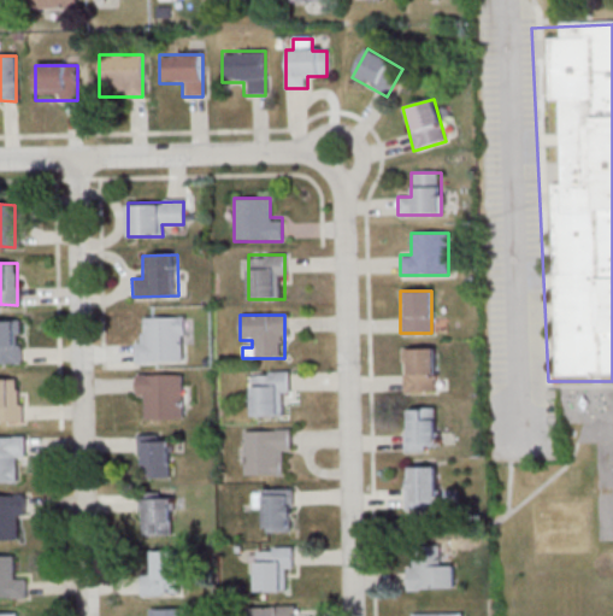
[(141,317),(182,316),(183,335),(178,335),(180,361),(133,363),(133,342),(139,342),(139,334),(142,334),(141,317)]
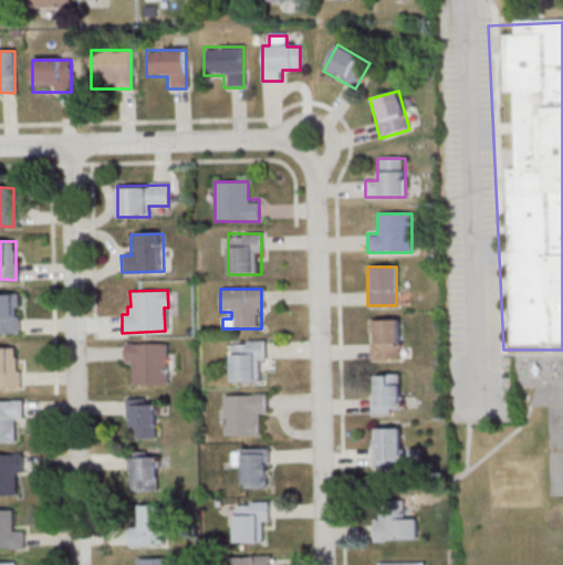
[(17,295),(0,294),(0,334),(17,334),(17,295)]
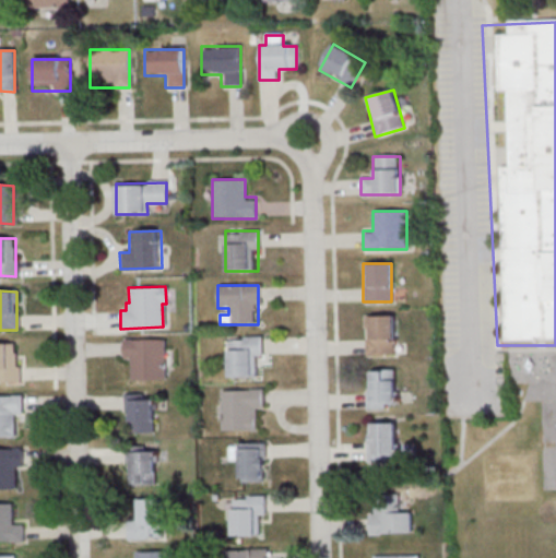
[(365,355),(393,355),(393,317),(365,317),(365,355)]
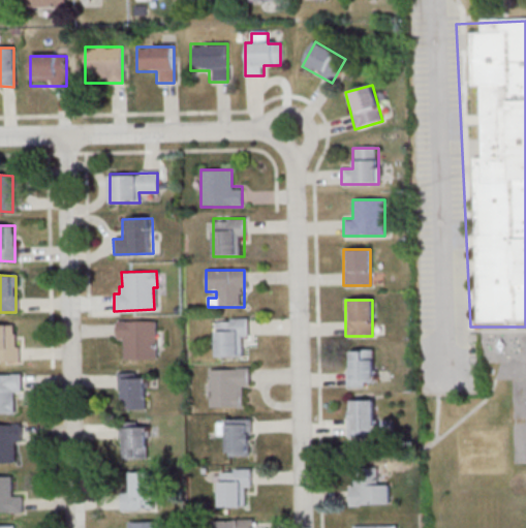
[(215,319),(215,356),(247,356),(247,319),(215,319)]
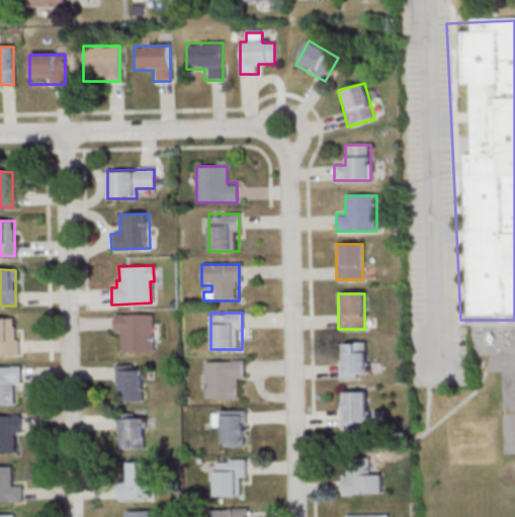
[(121,351),(152,350),(151,316),(111,317),(112,332),(121,332),(121,351)]
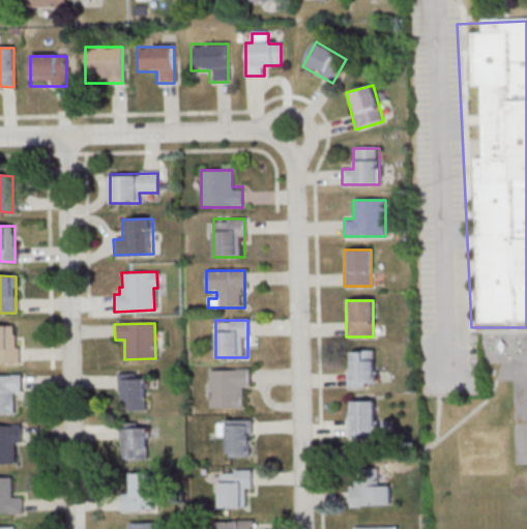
[(0,363),(17,363),(17,326),(0,326),(0,363)]
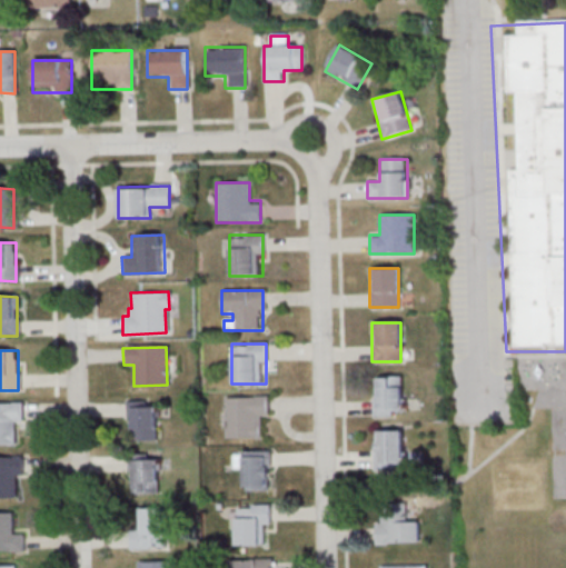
[(403,377),(373,377),(373,416),(403,416),(403,377)]
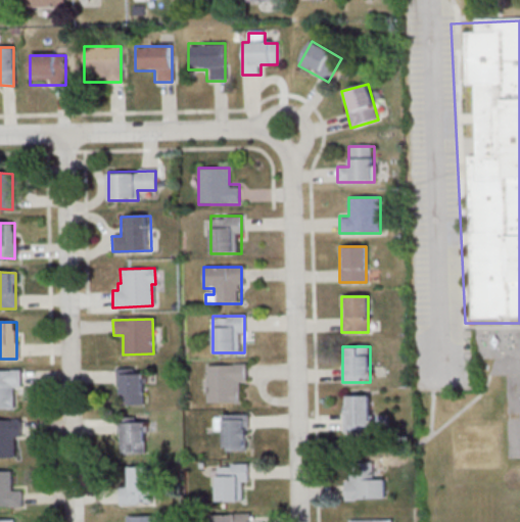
[(205,365),(205,402),(238,402),(238,384),(244,384),(244,365),(205,365)]
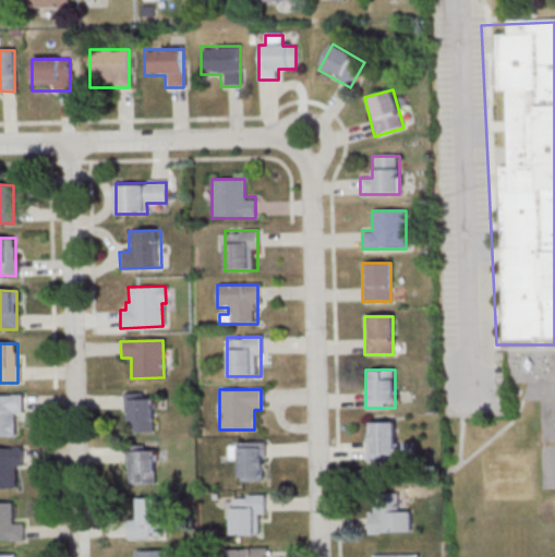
[(154,432),(154,394),(125,394),(125,432),(154,432)]
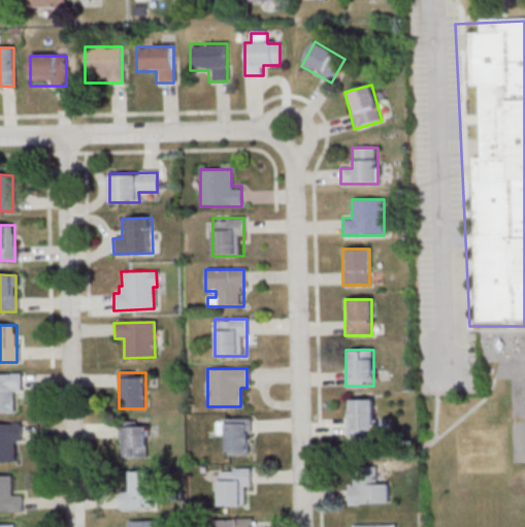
[(10,410),(0,410),(0,375),(19,375),(20,391),(9,391),(10,410)]
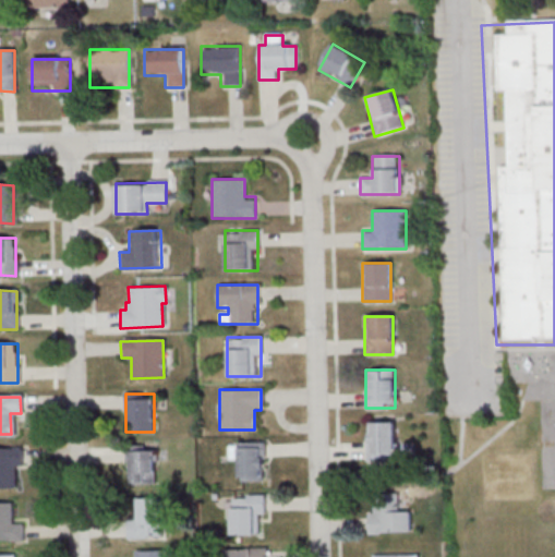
[(396,423),(365,423),(365,460),(396,460),(396,423)]
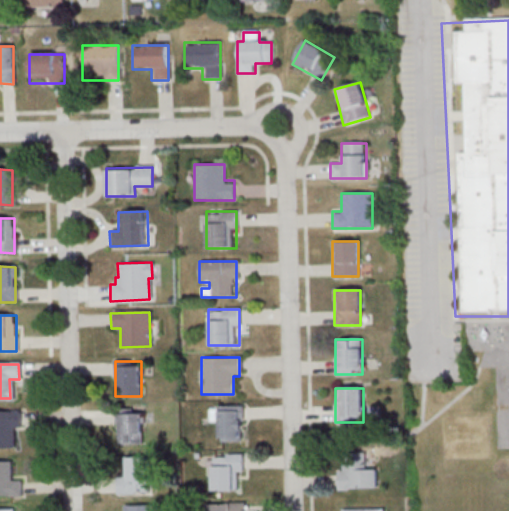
[(241,406),(212,406),(212,416),(218,416),(218,442),(241,442),(241,406)]
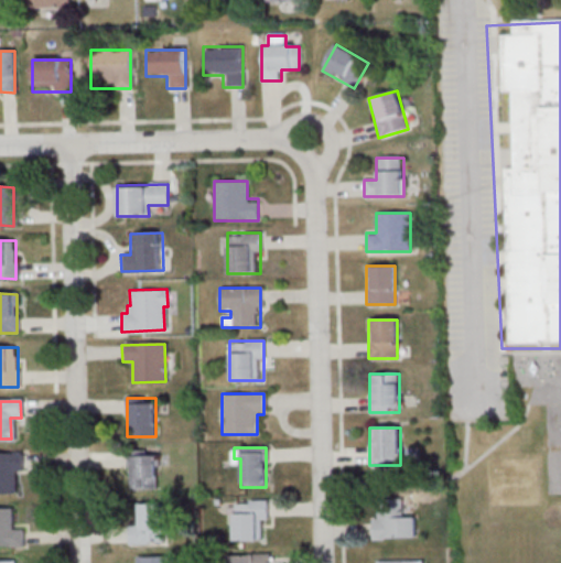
[(158,489),(158,452),(130,452),(130,489),(158,489)]
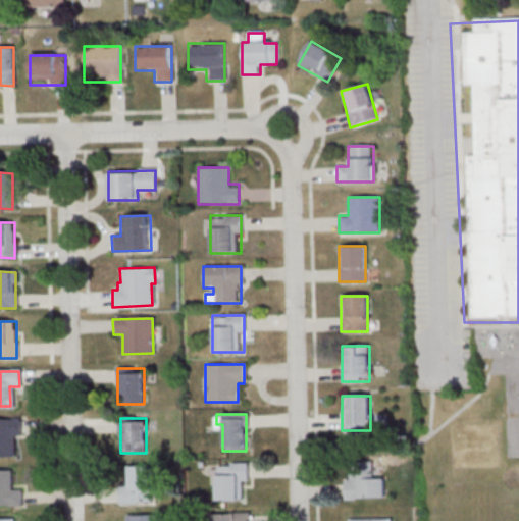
[(13,456),(0,456),(0,419),(19,419),(19,436),(12,436),(13,456)]
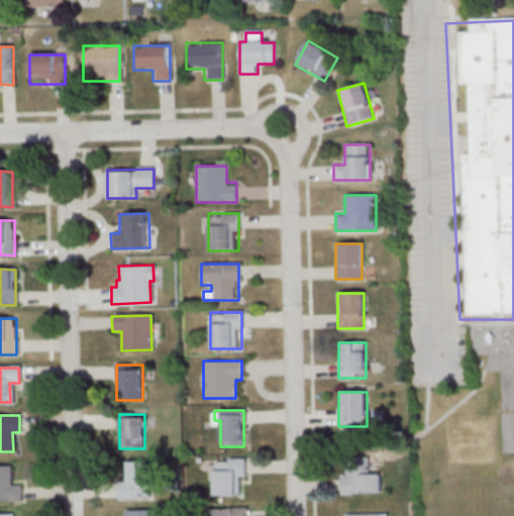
[(243,459),(211,459),(211,496),(243,496),(243,459)]
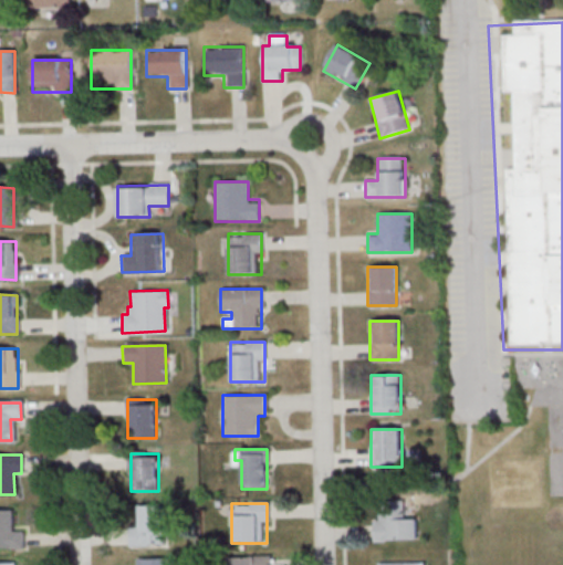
[(165,505),(141,505),(141,526),(129,526),(129,546),(165,546),(165,505)]
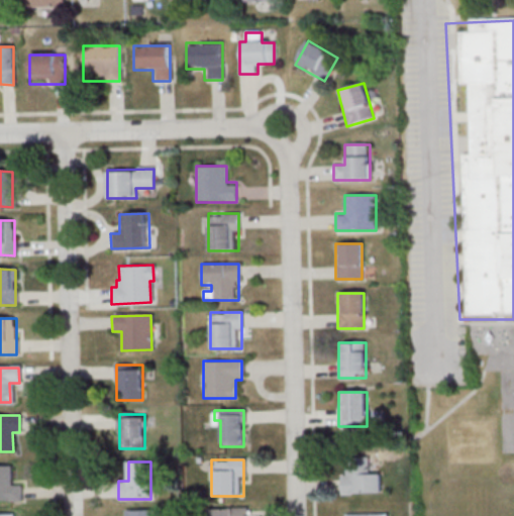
[(380,495),(381,475),(369,475),(369,466),(340,466),(340,494),(380,495)]
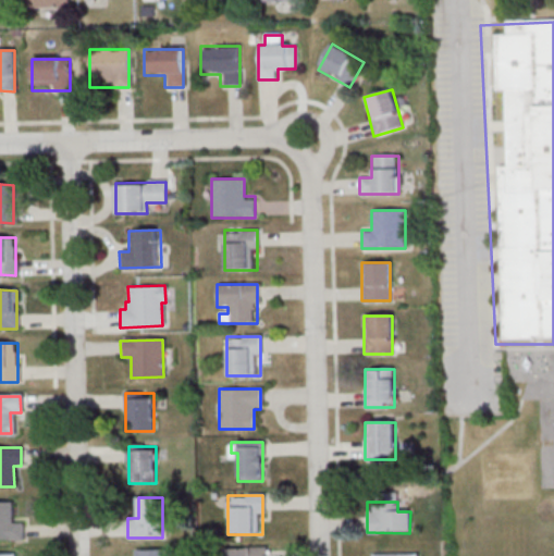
[(11,503),(0,503),(0,540),(22,540),(22,523),(12,523),(11,503)]
